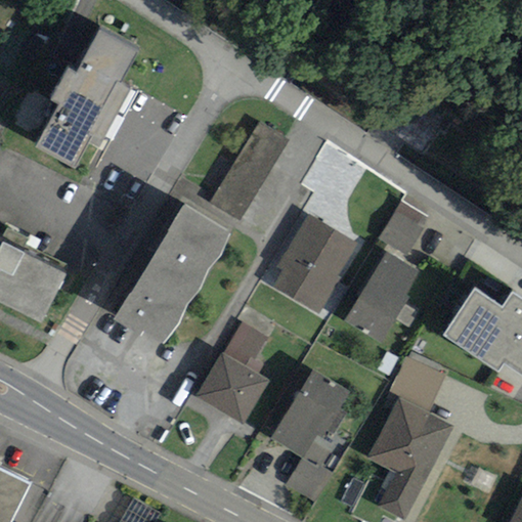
[(136,47),(97,26),(73,70),(68,67),(50,97),(56,100),(34,141),(72,163),(87,134),(94,138),(124,84),(118,80),(136,47)]
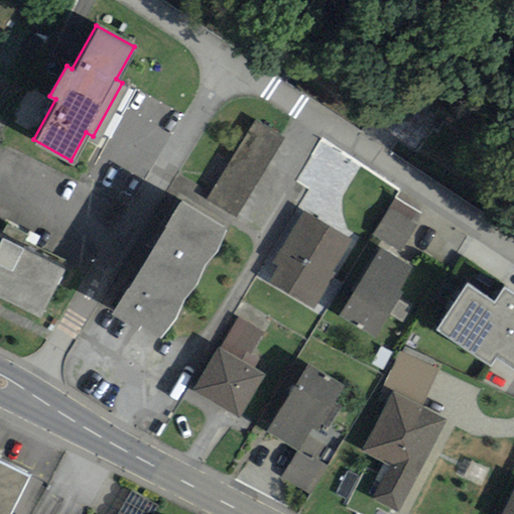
[(253,121),(209,194),(230,207),(274,134),(253,121)]
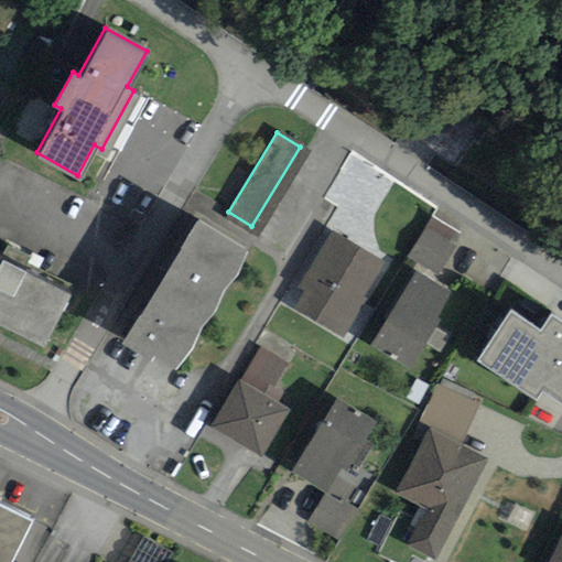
[(247,248),(201,218),(127,333),(173,363),(247,248)]
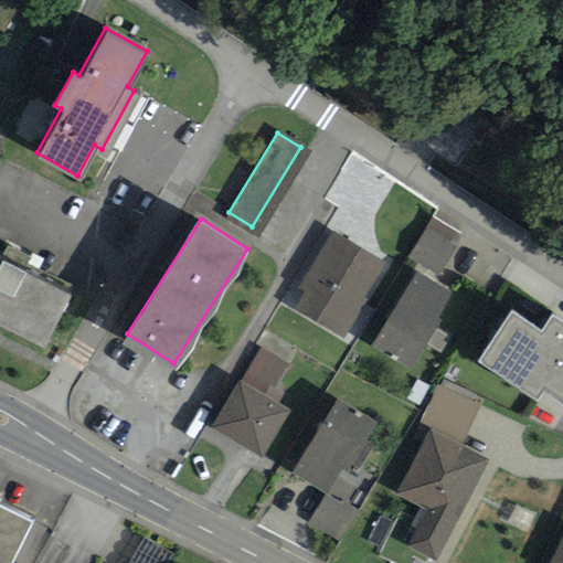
[(339,326),(374,262),(331,238),(296,303),(339,326)]
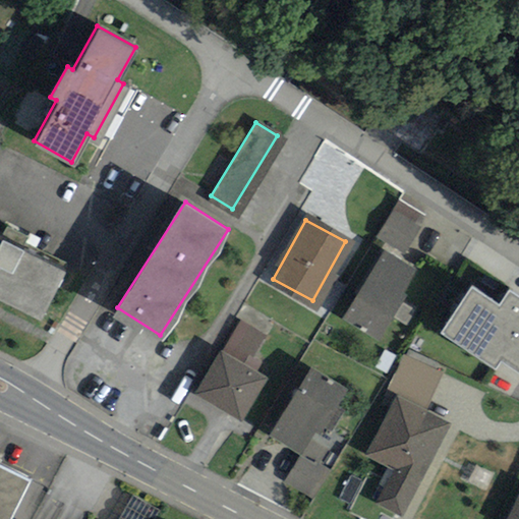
[(0,283),(37,301),(58,257),(0,229),(0,283)]
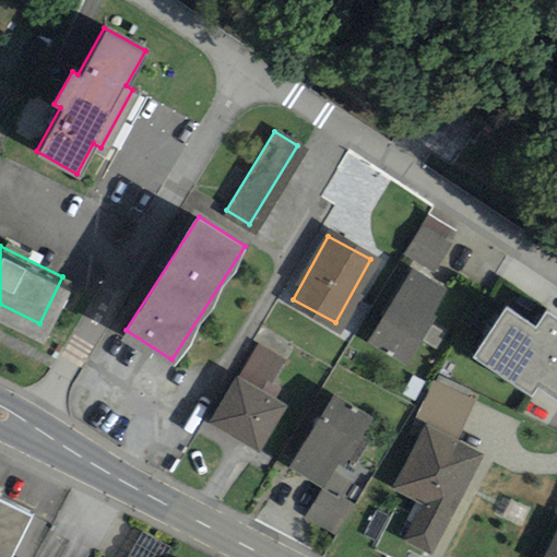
[(441,286),(412,268),(372,333),(402,351),(441,286)]
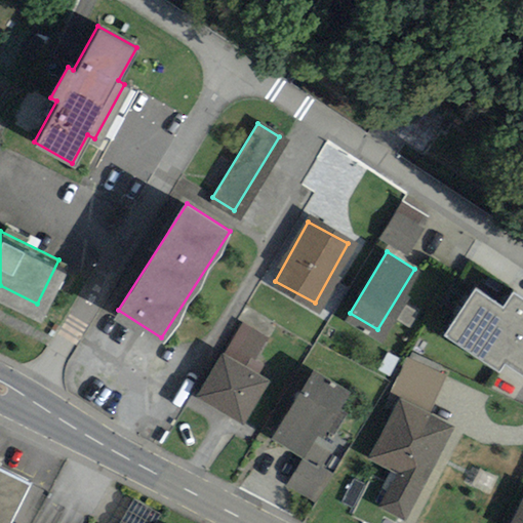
[(473,294),(444,337),(497,371),(503,363),(522,375),(522,306),(512,299),(503,314),(473,294)]
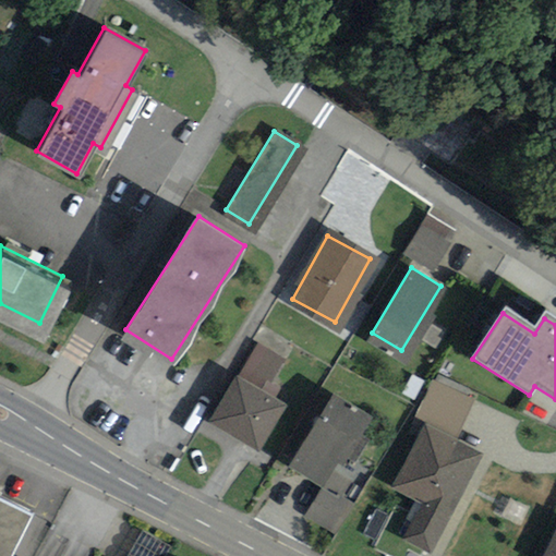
[(246,364),(276,379),(289,355),(260,340),(246,364)]
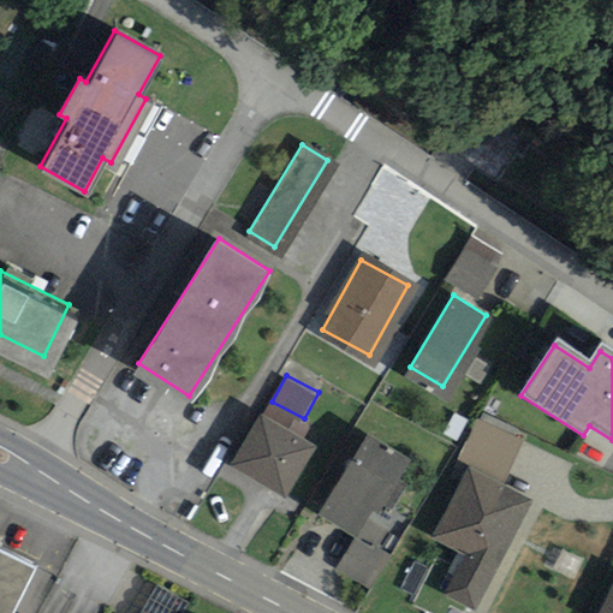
[(511,475),(527,436),(478,417),(463,456),(511,475)]
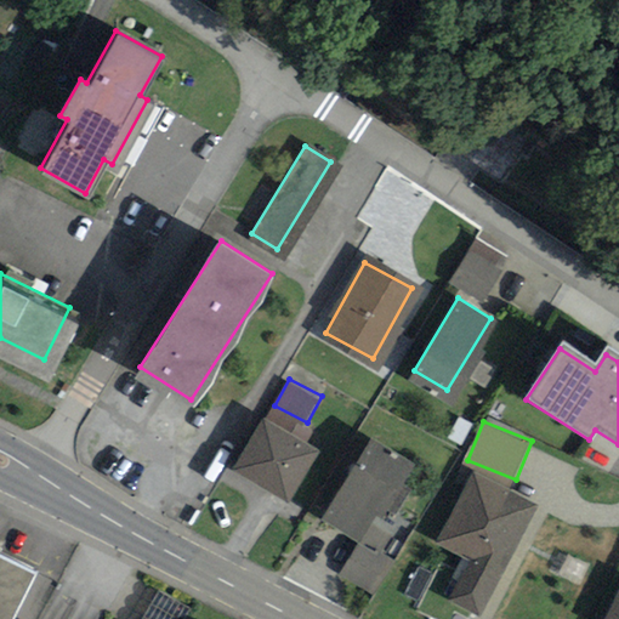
[(283,499),(311,453),(263,424),(236,470),(283,499)]
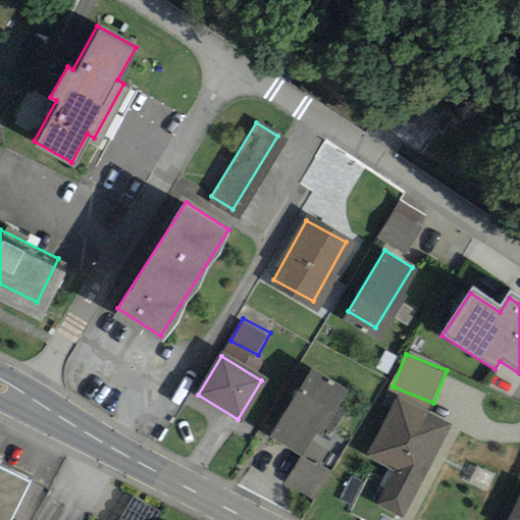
[(340,386),(312,369),(273,429),(301,448),(340,386)]
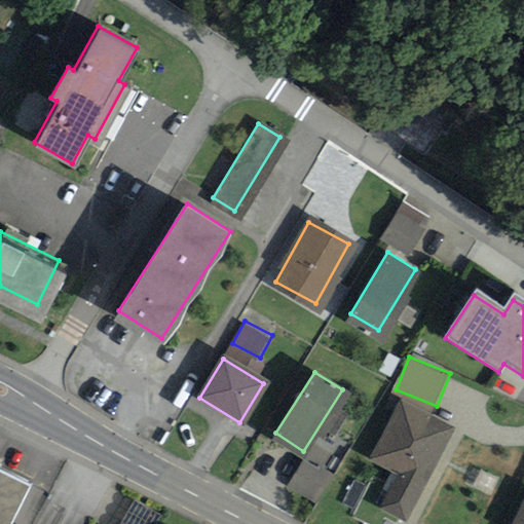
[(427,475),(449,423),(398,402),(376,453),(427,475)]
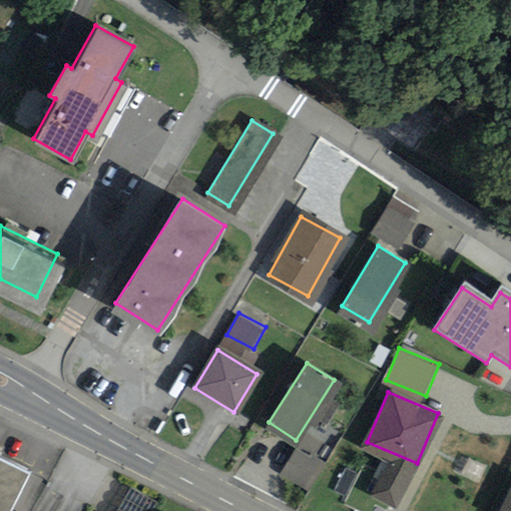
[(0,510),(23,466),(0,454),(0,510)]
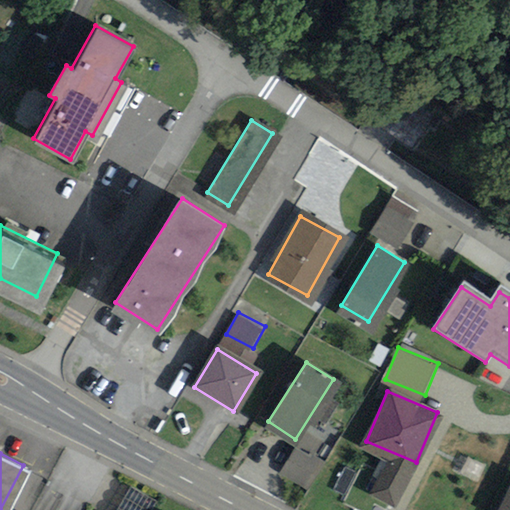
[(509,509),(509,488),(501,507),(505,509),(509,509)]
